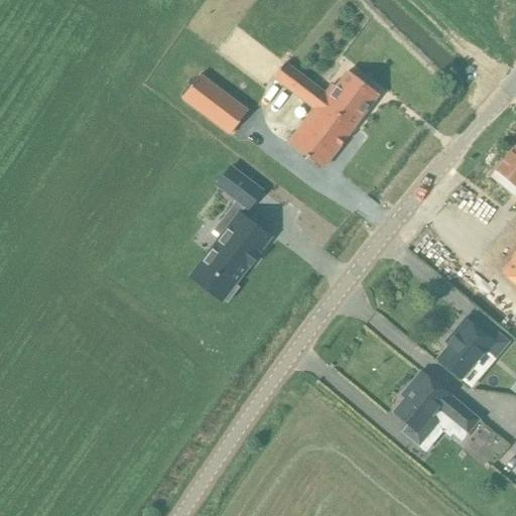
[(325,95),(284,63),(273,78),(315,109),(288,144),(321,169),(378,95),(347,72),(336,88),(332,85),(325,95)]
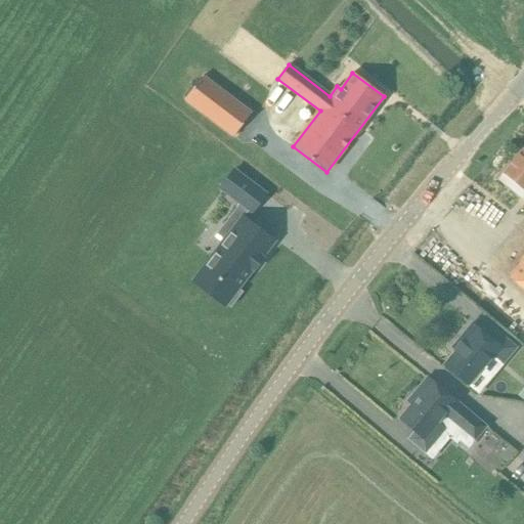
[(203,76),(184,100),(233,138),(252,113),(203,76)]
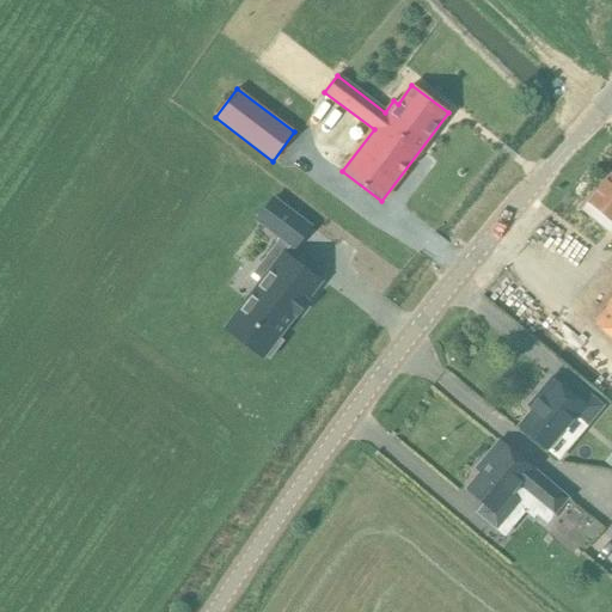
[(611,172),(581,210),(597,222),(598,220),(611,231),(611,172)]
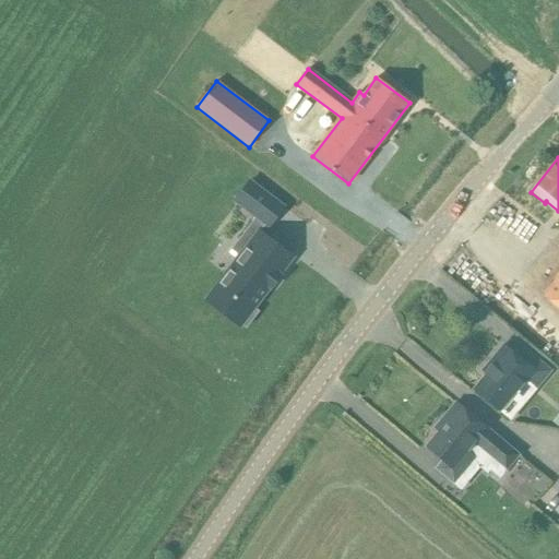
[(283,209),(249,181),(235,200),(256,216),(230,249),(239,257),(205,300),(239,326),(240,324),(246,328),(258,312),(252,308),(269,287),(271,288),(280,276),(278,275),(292,258),(259,233),(265,225),(269,227),(283,209)]
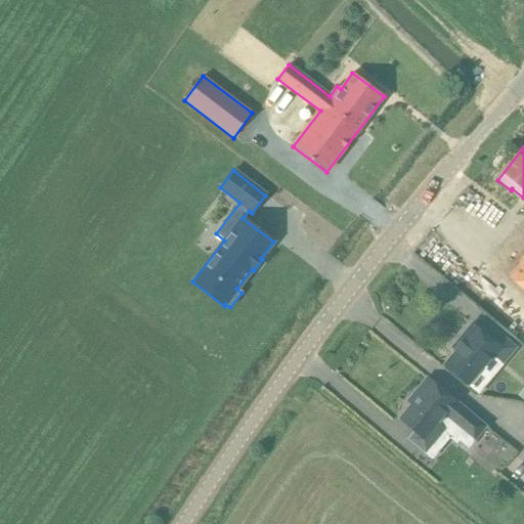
[(523,262),(511,278),(523,290),(523,262)]
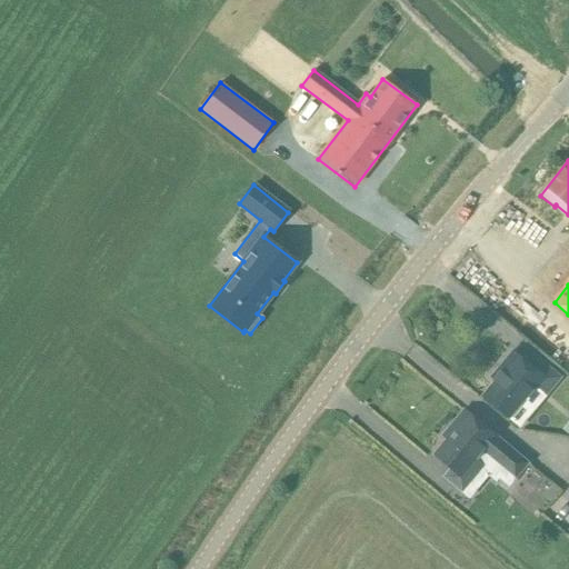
[(502,372),(482,397),(499,411),(508,418),(535,386),(546,395),(560,378),(533,356),(526,365),(512,352),(498,369),(502,372)]
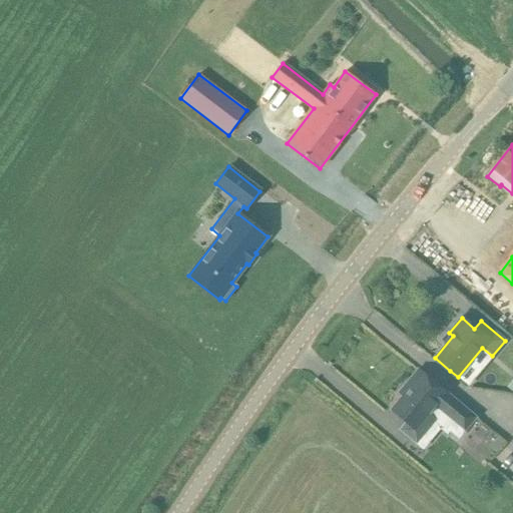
[(466,410),(445,393),(418,370),(406,385),(410,388),(391,410),(407,423),(401,430),(411,439),(411,438),(416,443),(436,419),(446,427),(452,419),(456,422),(465,411),(466,410)]
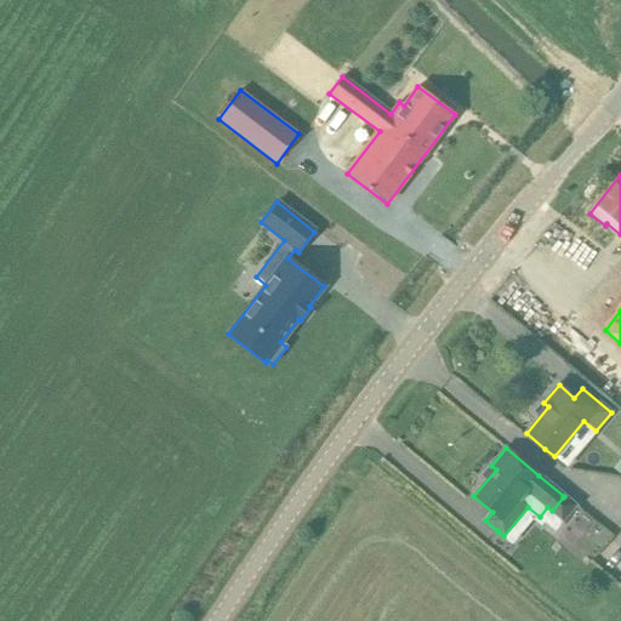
[(603,530),(593,542),(602,550),(611,536),(603,530)]
